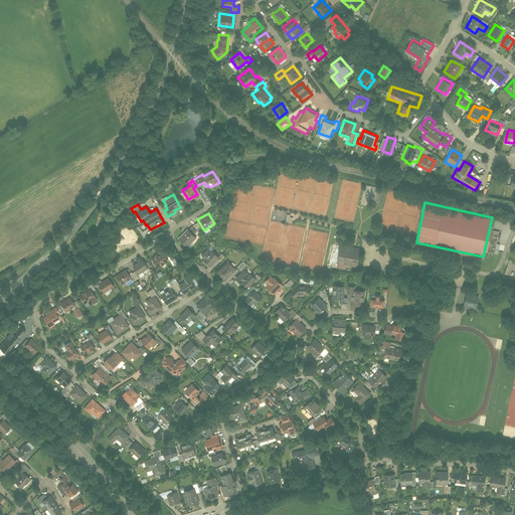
[(286,215),(285,222),(291,223),(293,216),(286,215)]
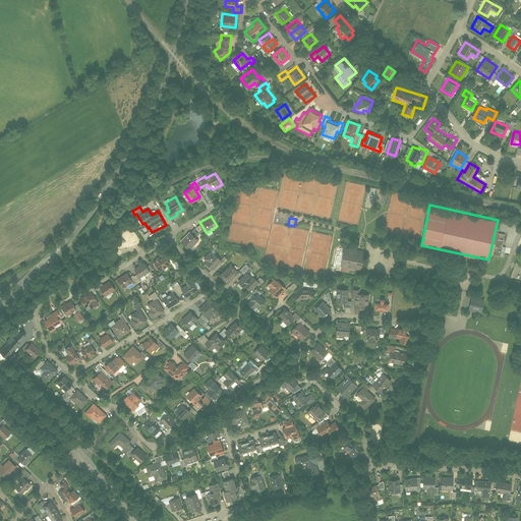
[(198,239),(189,231),(180,240),(190,249),(198,239)]
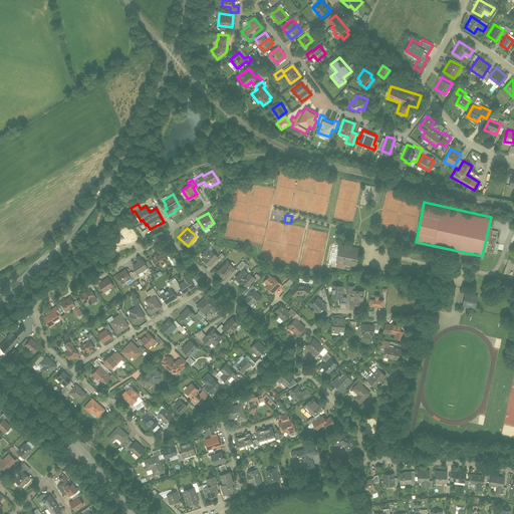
[(356,266),(360,247),(339,243),(335,261),(356,266)]
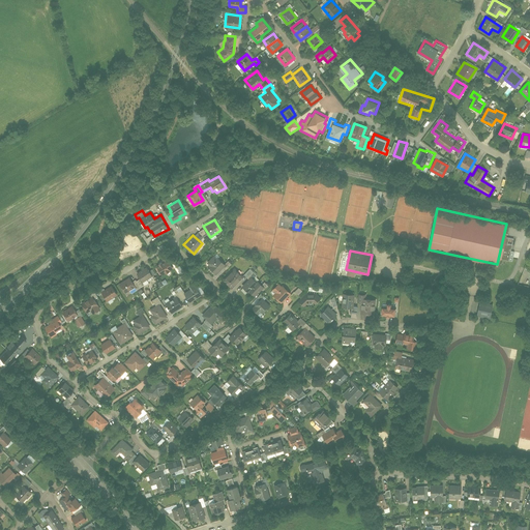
[(156,267),(162,276),(173,269),(165,255),(162,257),(164,261),(158,264),(159,265),(156,267)]
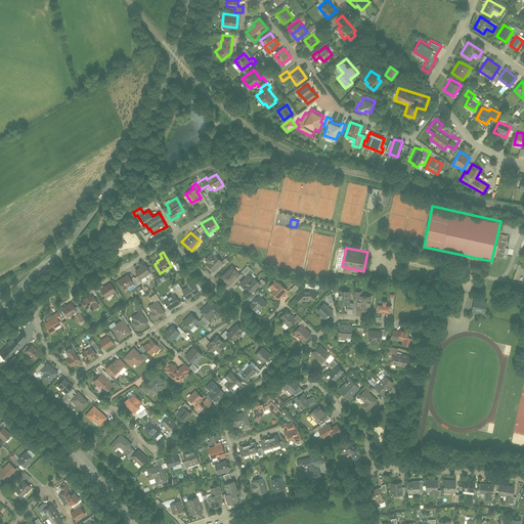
[(214,271),(221,264),(223,266),(228,261),(225,258),(222,261),(215,254),(214,255),(211,252),(205,259),(208,262),(206,263),(214,271)]
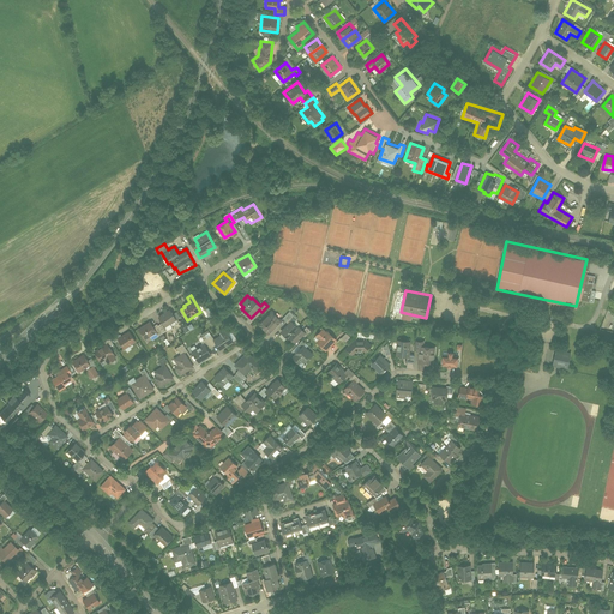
[(173,314),(170,309),(158,317),(164,326),(180,317),(176,312),(173,314)]
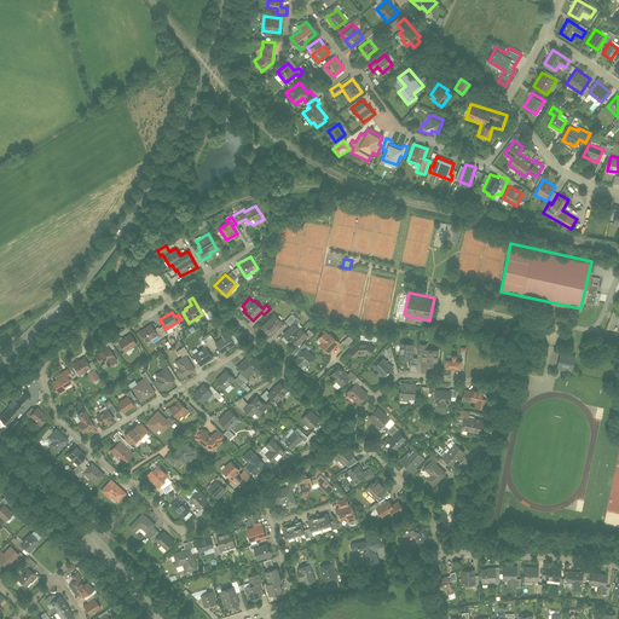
[(273,312),(260,327),(270,336),(284,322),(273,312)]
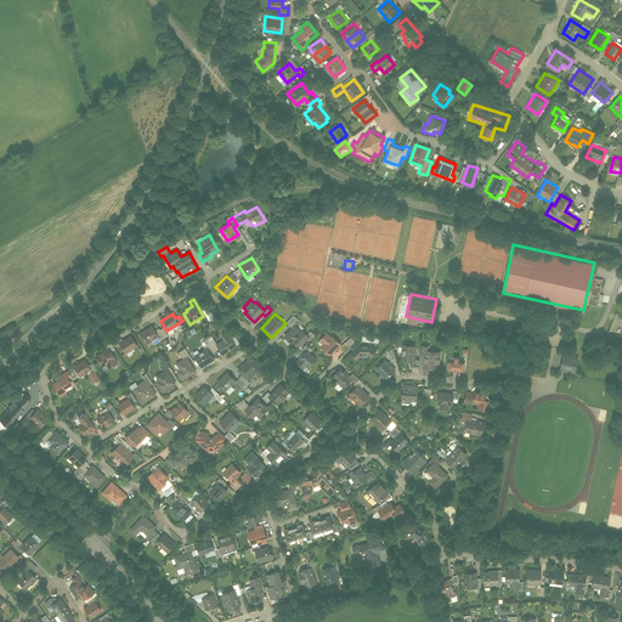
[(295,323),(283,335),(292,343),(293,343),(299,348),(310,337),(303,329),(301,329),(295,323)]
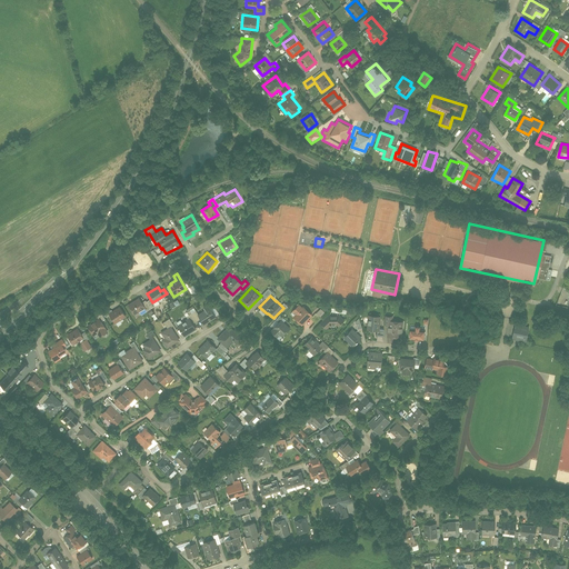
[(139,297),(128,305),(135,315),(146,307),(139,297)]
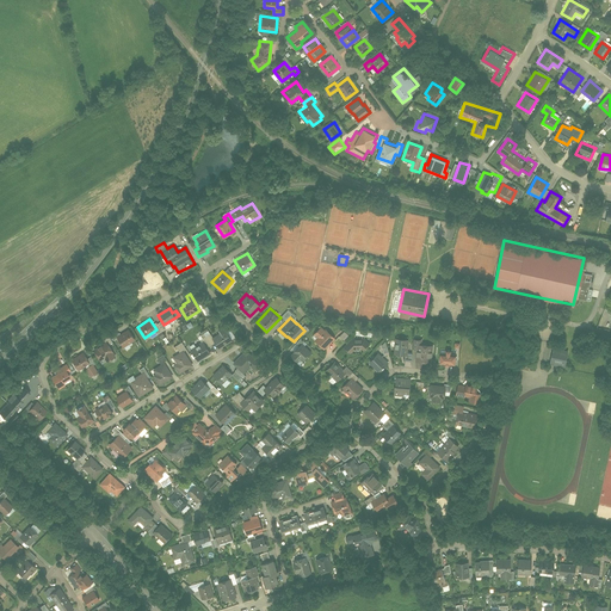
[(221,332),(213,337),(220,349),(233,340),(223,325),(218,328),(221,332)]
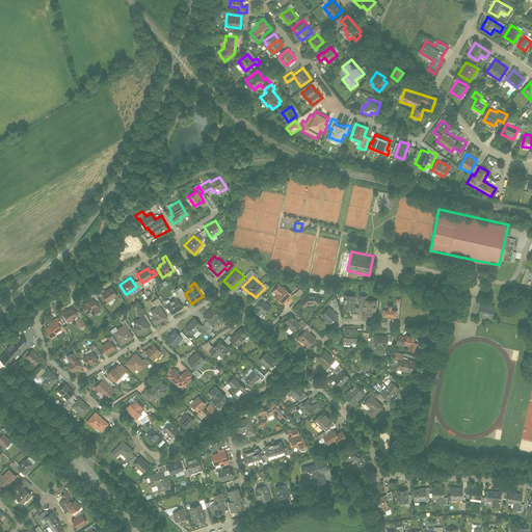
[(274,295),(283,303),(292,294),(284,286),(283,287),(280,284),(273,291),(276,293),(274,295)]
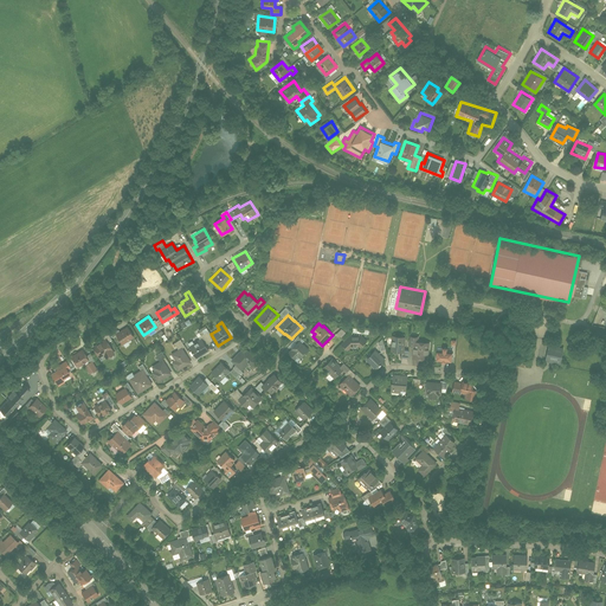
[(117,329),(110,334),(113,337),(116,335),(122,343),(134,336),(128,326),(118,331),(117,329)]
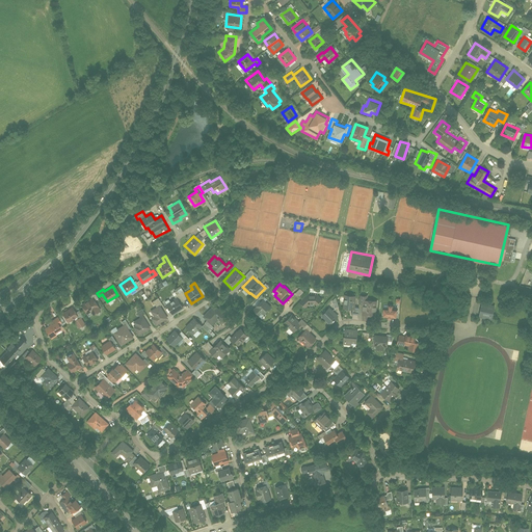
[(171,293),(173,295),(183,291),(181,286),(174,289),(175,292),(171,293)]
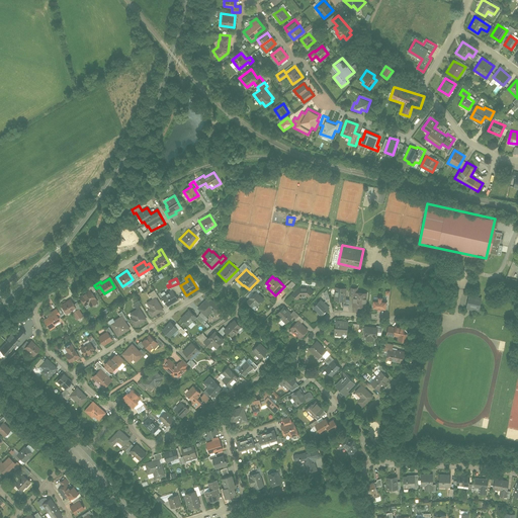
[(89,289),(79,295),(85,306),(89,304),(91,307),(99,301),(93,291),(95,290),(93,285),(88,287),(89,289)]
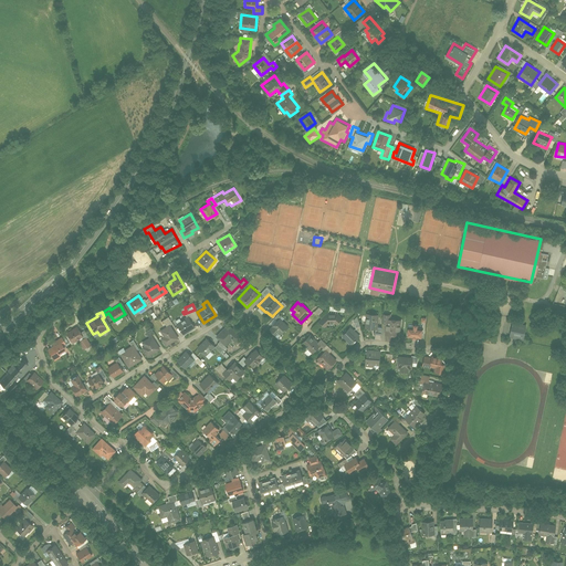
[(327,313),(318,321),(325,326),(329,322),(334,322),(336,324),(343,317),(337,313),(327,313)]
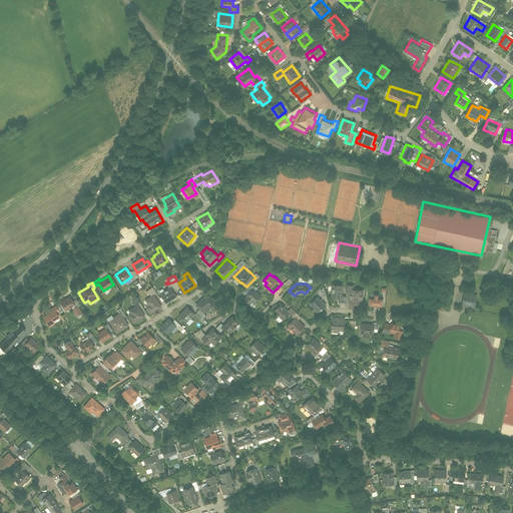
[(332,284),(331,297),(343,298),(344,285),(332,284)]
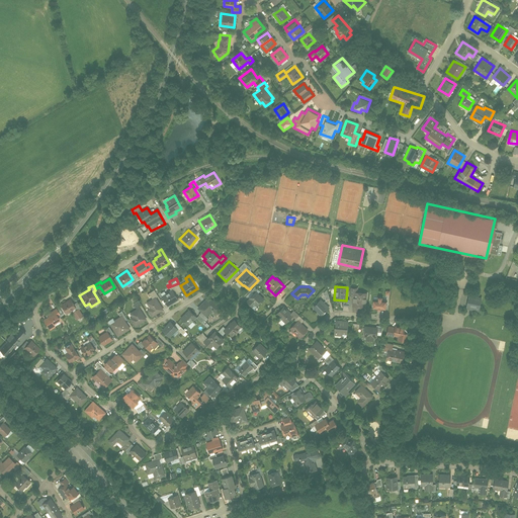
[(353,295),(352,306),(366,308),(367,292),(357,291),(358,287),(350,286),(350,294),(353,295)]
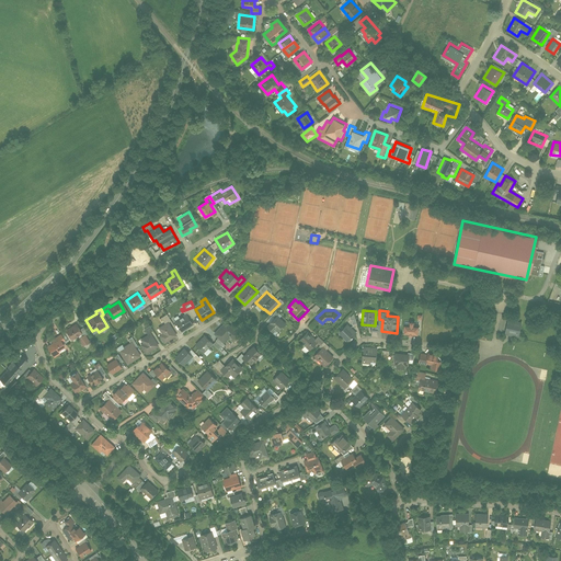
[(194,323),(186,313),(175,320),(182,331),(194,323)]
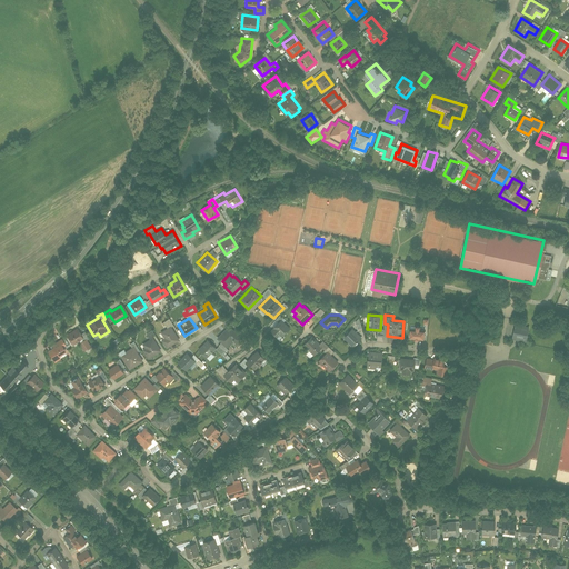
[(281,319),(270,330),(277,337),(280,333),(282,336),(290,328),(281,319)]
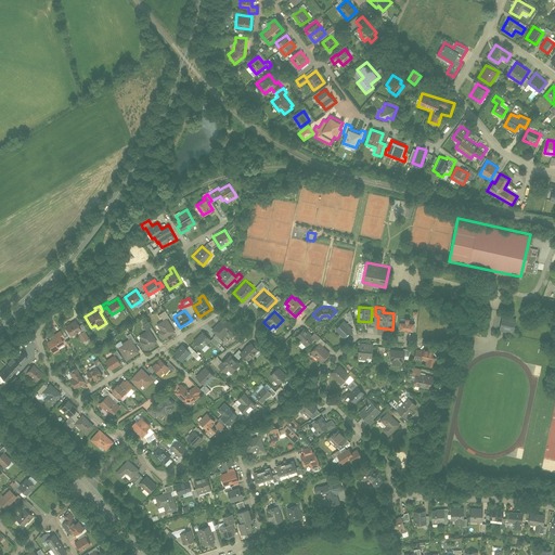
[(513,333),(516,318),(502,315),(500,331),(513,333)]
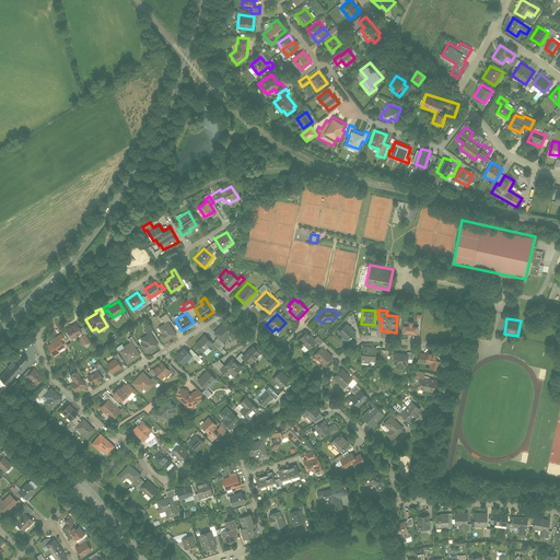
[(225,319),(213,333),(223,341),(230,335),(234,339),(240,333),(225,319)]
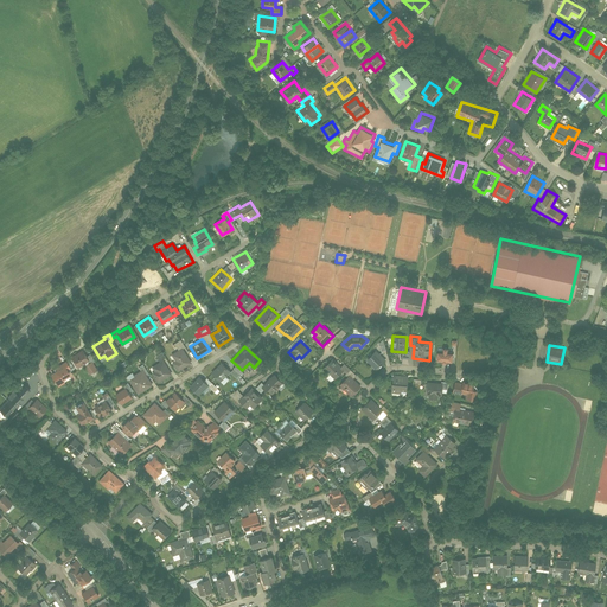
[(192,363),(183,347),(171,353),(176,360),(172,362),(178,371),(192,363)]
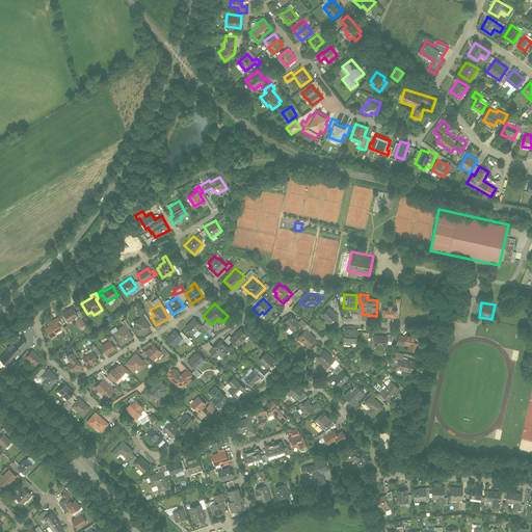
[(383,307),(382,316),(397,318),(397,308),(393,308),(394,304),(389,304),(388,308),(383,307)]
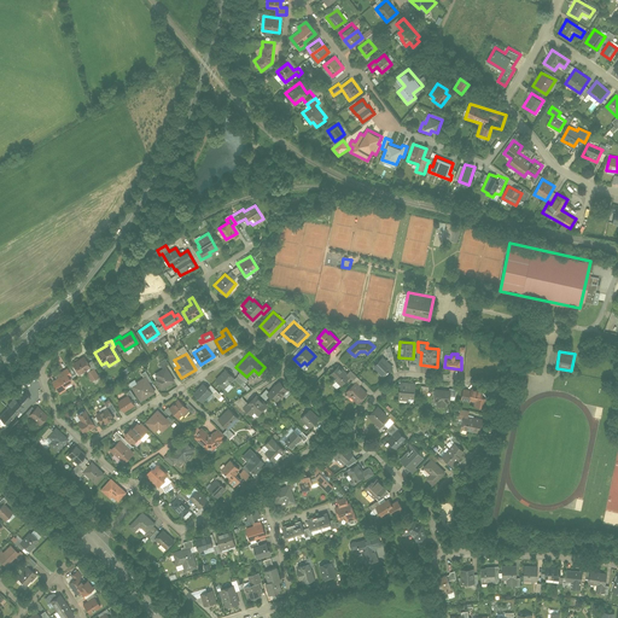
[(83,355),(71,362),(79,374),(86,371),(92,382),(100,377),(95,368),(97,367),(92,360),(88,362),(83,355)]
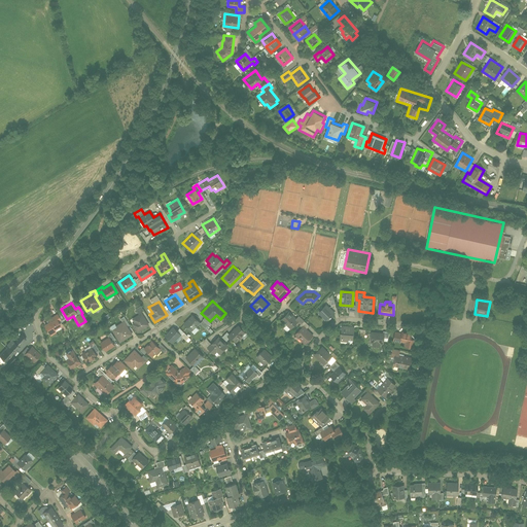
[(326,320),(336,312),(327,304),(318,312),(326,320)]
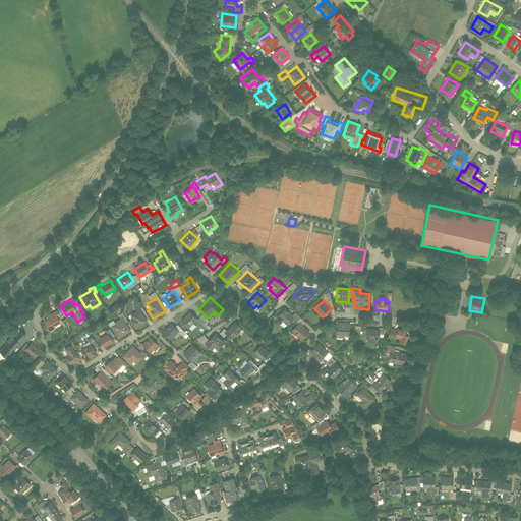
[(148,321),(139,308),(142,306),(139,301),(133,305),(137,310),(130,314),(133,319),(130,320),(135,328),(148,321)]
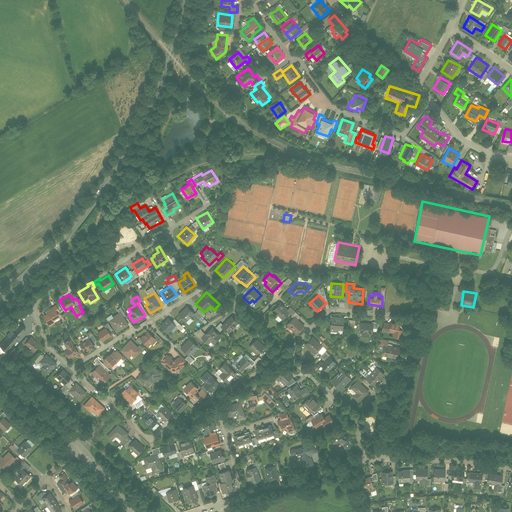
[(288,309),(280,302),(273,310),(282,319),(289,312),(292,315),(295,311),(290,306),(288,309)]
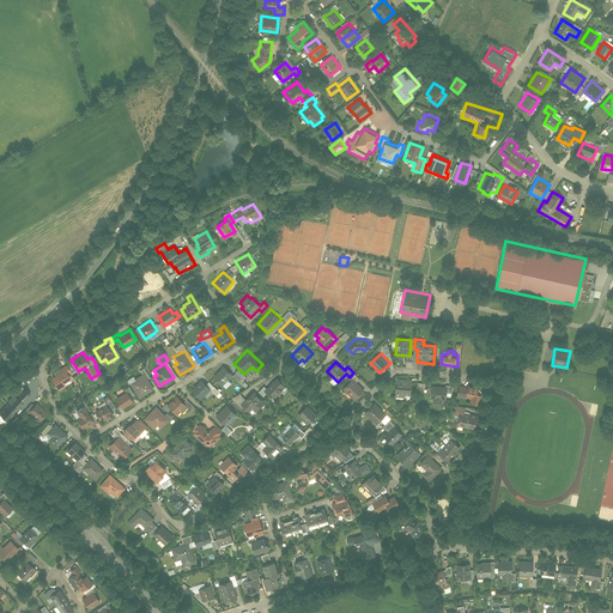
[(58,372),(50,376),(59,390),(65,387),(62,382),(71,378),(68,372),(71,371),(66,364),(55,370),(58,372)]
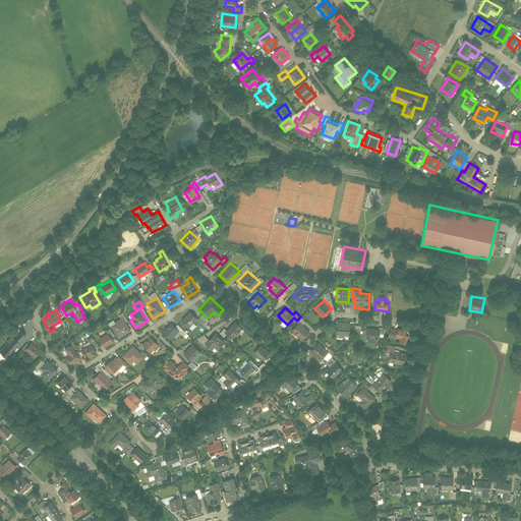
[(190,310),(181,320),(189,328),(198,319),(190,310)]
